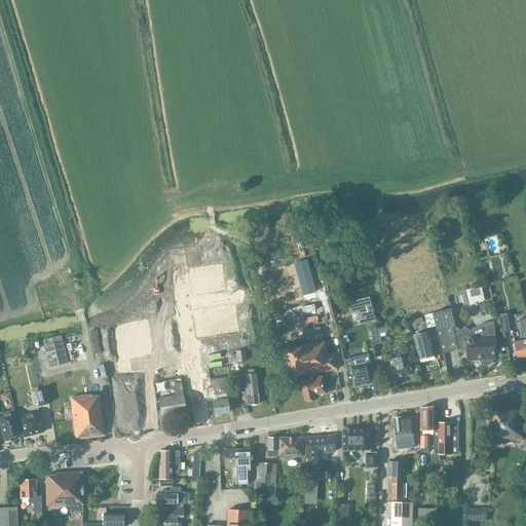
[(276,260),(279,278),(294,275),(291,257),(276,260)]
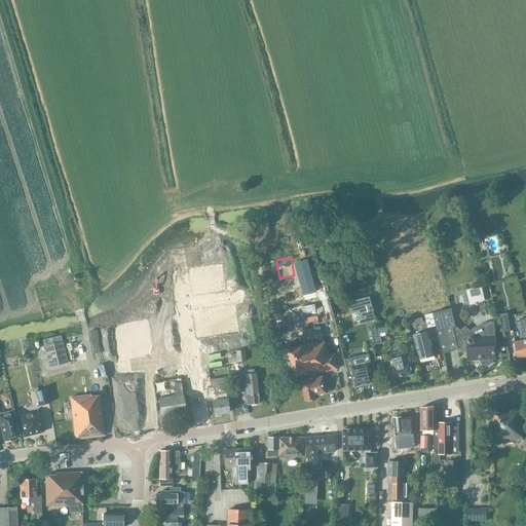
[(220,267),(210,269),(212,291),(218,290),(218,289),(223,288),(220,267)]
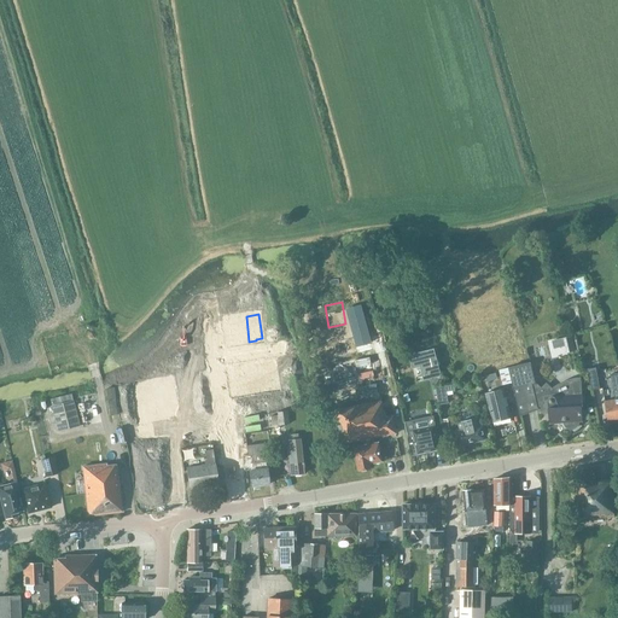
[(277,314),(270,315),(273,327),(280,325),(277,314)]
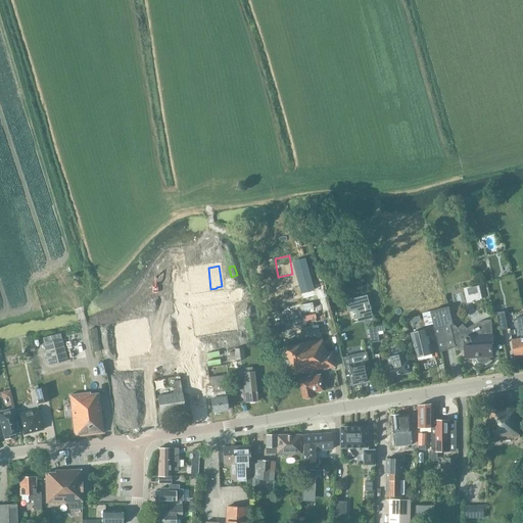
[(208,268),(187,270),(190,291),(205,289),(205,290),(210,289),(208,268)]
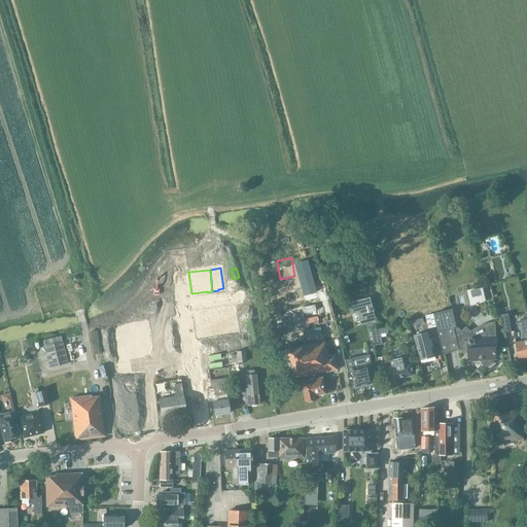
[(315,302),(306,270),(296,272),(307,304),(315,302)]
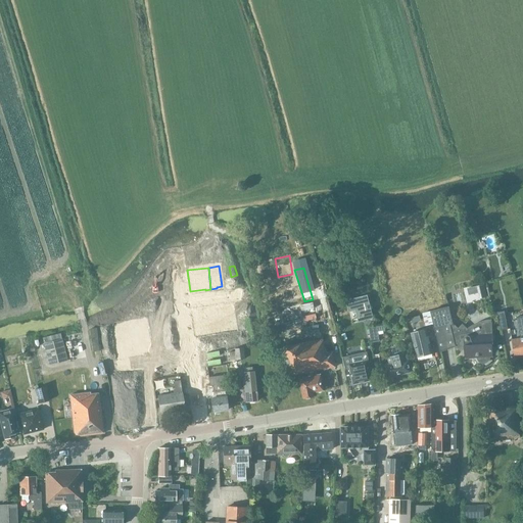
[(165,274),(150,276),(152,292),(175,289),(173,273),(169,274),(169,273),(165,273),(165,274)]
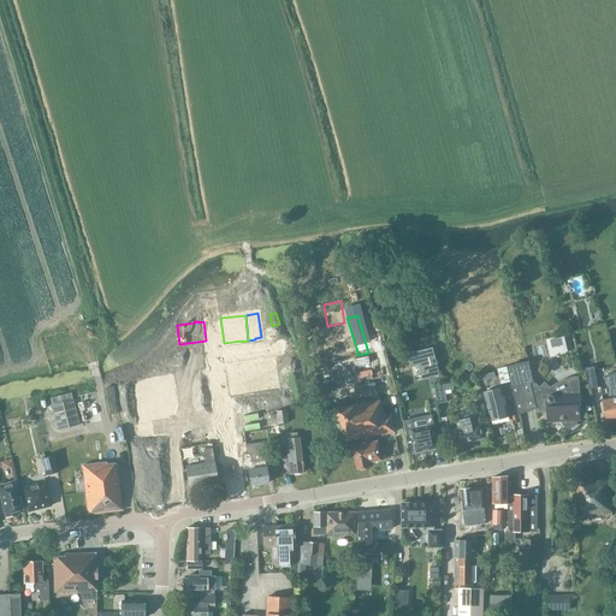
[(587,336),(576,338),(582,367),(594,365),(587,336)]
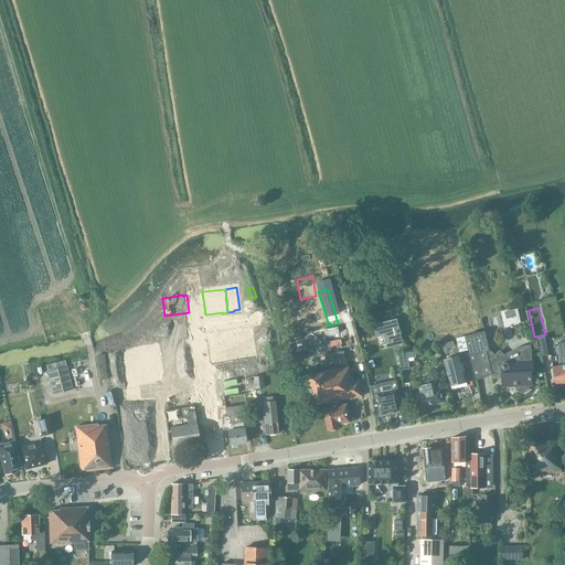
[(189,312),(164,316),(168,333),(183,331),(183,332),(187,331),(192,330),(189,312)]
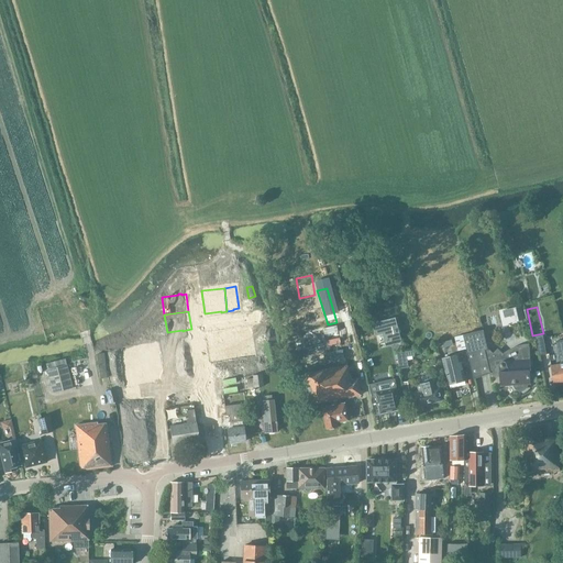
[(396,318),(381,322),(384,338),(386,346),(403,343),(396,318)]
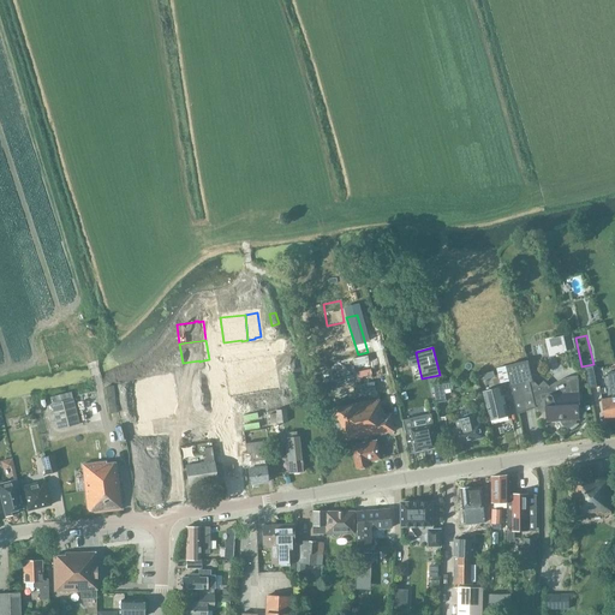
[(339,382),(374,376),(371,359),(335,366),(339,382)]
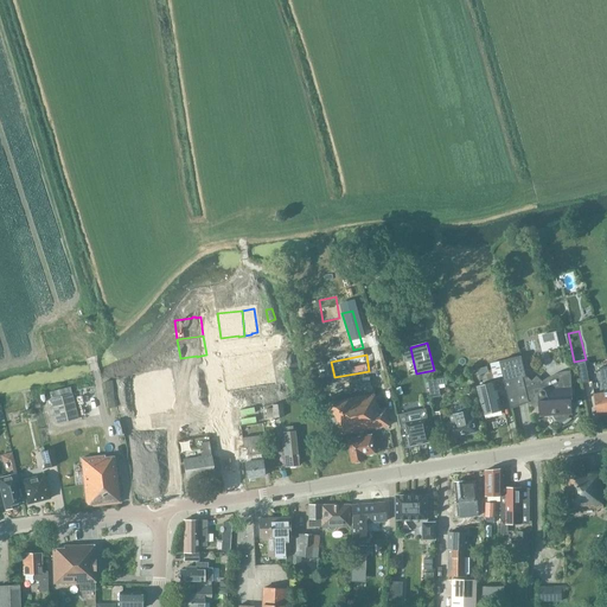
[(521,356),(500,362),(512,409),(530,402),(531,403),(534,403),(536,404),(537,404),(540,404),(540,414),(549,413),(550,415),(555,415),(555,417),(556,420),(558,421),(561,421),(563,421),(566,420),(567,419),(568,416),(568,414),(572,414),(572,400),(573,400),(570,371),(570,372),(564,372),(560,374),(555,375),(550,377),(547,379),(543,383),(537,378),(530,385),(526,387),(524,378),(526,377),(521,356)]
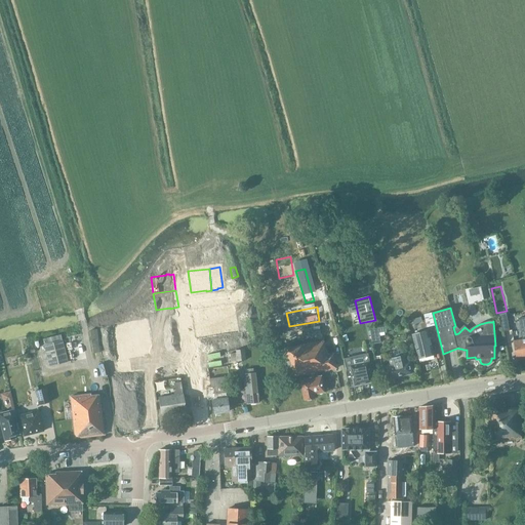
[(227,309),(221,310),(221,311),(225,331),(236,330),(233,310),(228,310),(227,309)]
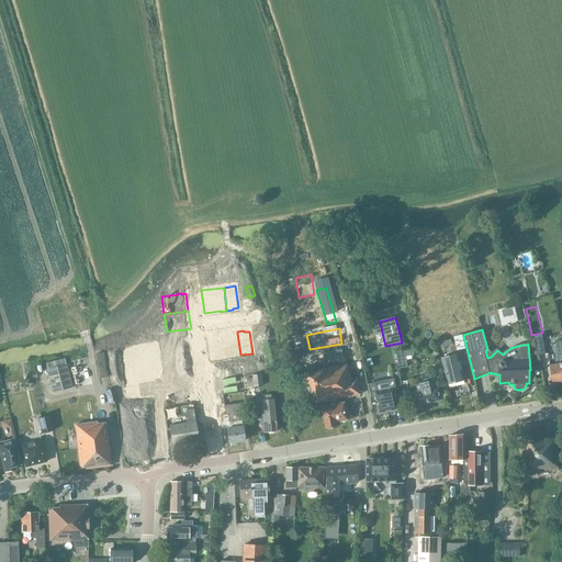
[(220,335),(208,337),(210,359),(228,357),(225,333),(220,334),(220,335)]
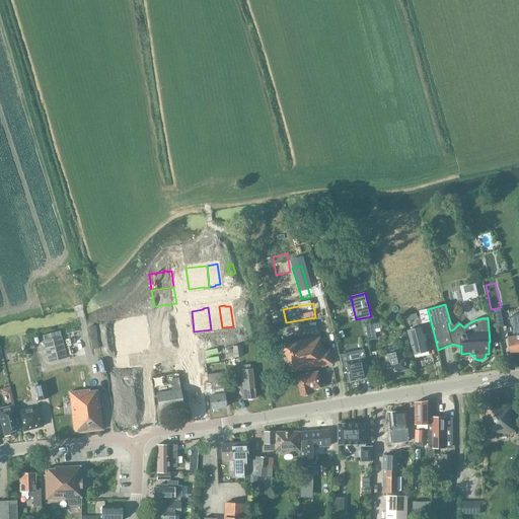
[(213,307),(208,307),(211,329),(222,327),(219,307),(214,308),(213,307)]
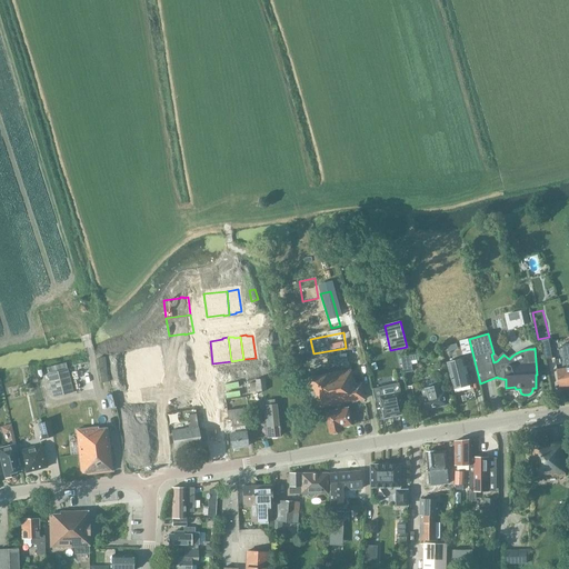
[(459,340),(462,353),(470,352),(468,338),(459,340)]
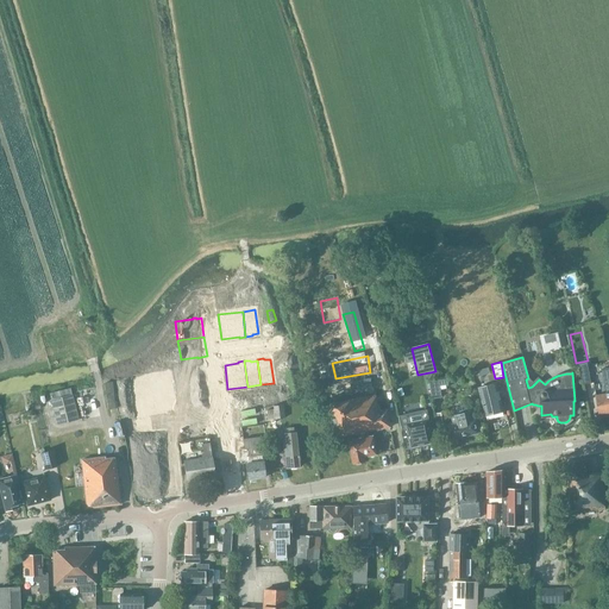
[(588,363),(581,364),(584,385),(592,384),(588,363)]
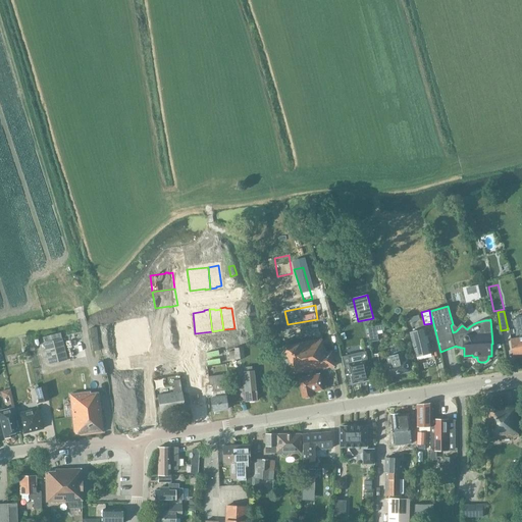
[(249,315),(243,317),(246,326),(251,325),(249,315)]
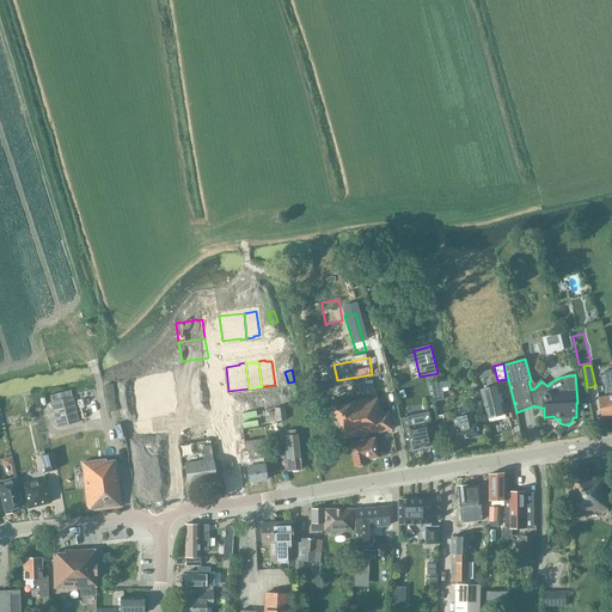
[(611,369),(605,371),(609,392),(610,392),(610,396),(599,398),(604,418),(611,416),(611,369)]
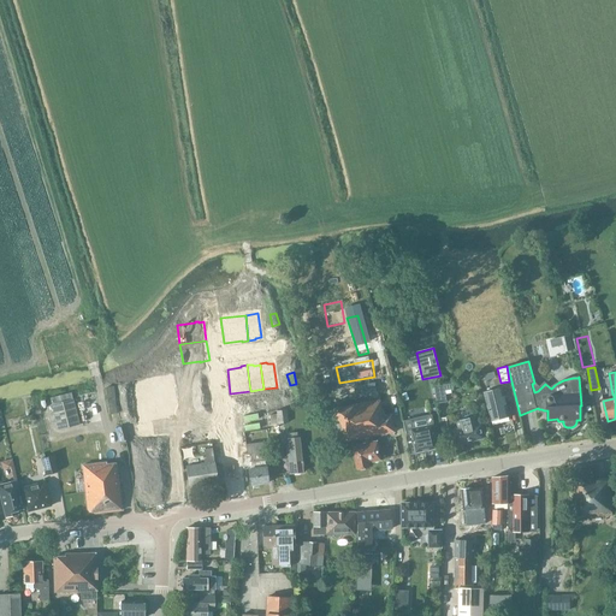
[(171,378),(153,380),(158,416),(165,416),(164,415),(166,415),(166,413),(176,412),(171,378)]
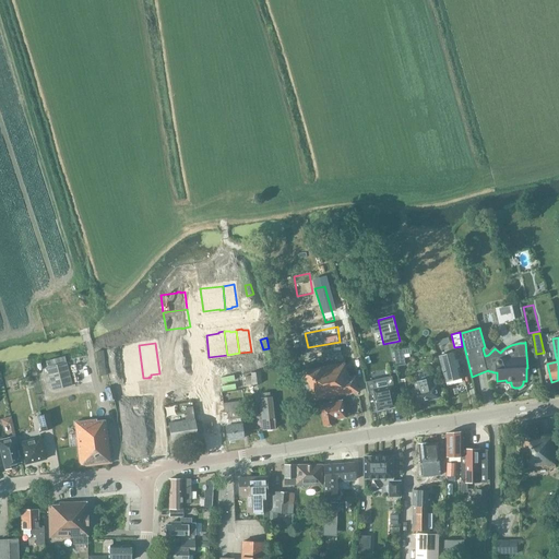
[(139,346),(123,348),(125,360),(126,369),(127,379),(127,380),(138,379),(143,378),(139,345),(139,346)]
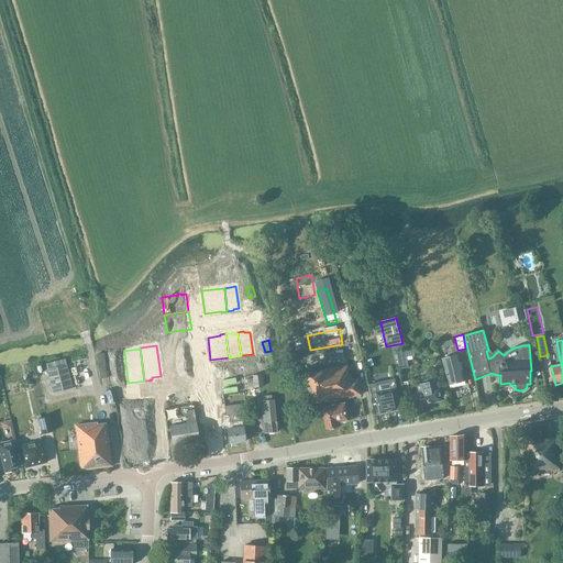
[(408,367),(406,352),(397,353),(399,368),(408,367)]
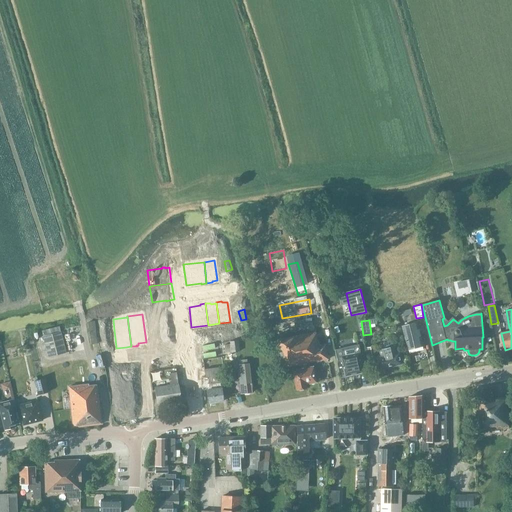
[(403,326),(408,350),(424,346),(418,323),(403,326)]
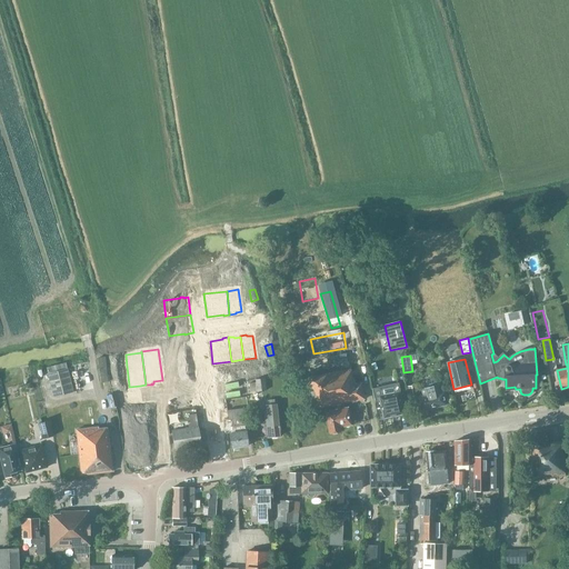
[(67,363),(46,368),(52,397),(72,392),(67,366),(67,363)]
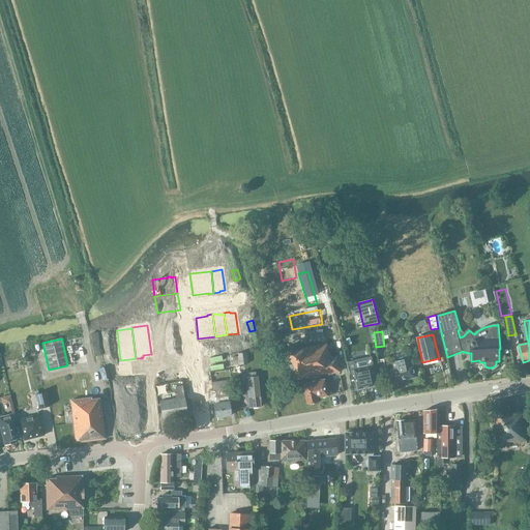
[(350,343),(344,344),(352,387),(357,385),(358,389),(377,386),(372,357),(354,361),(350,343)]
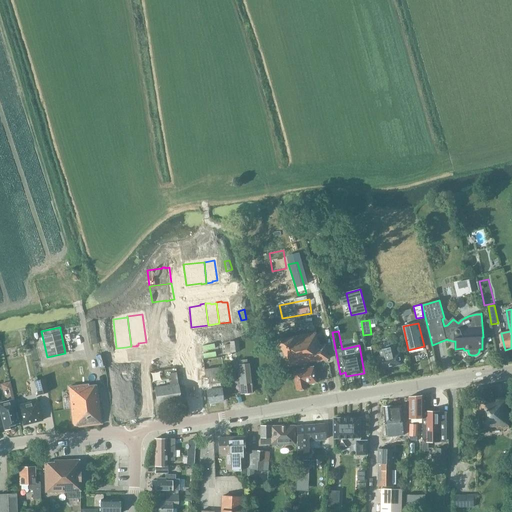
[(277,340),(282,368),(293,366),(294,370),(293,370),(297,390),(306,388),(305,385),(316,382),(313,366),(310,367),(309,363),(328,359),(325,345),(319,346),(318,340),(317,340),(315,332),(277,340)]
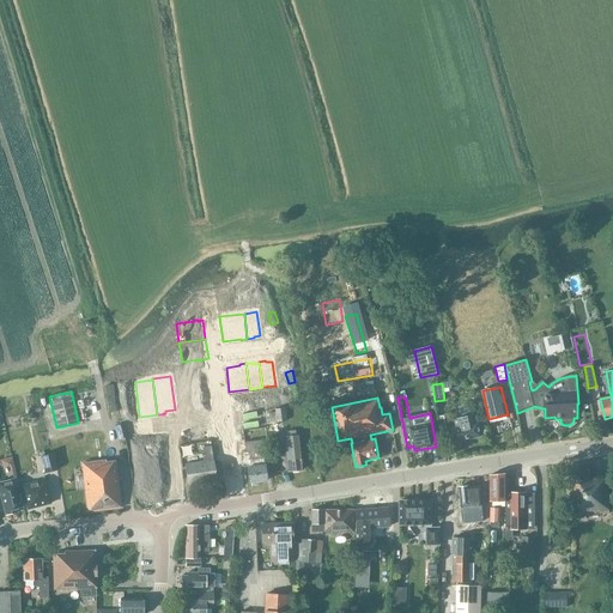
[(268,412),(269,422),(286,420),(285,407),(275,408),(275,412),(268,412)]
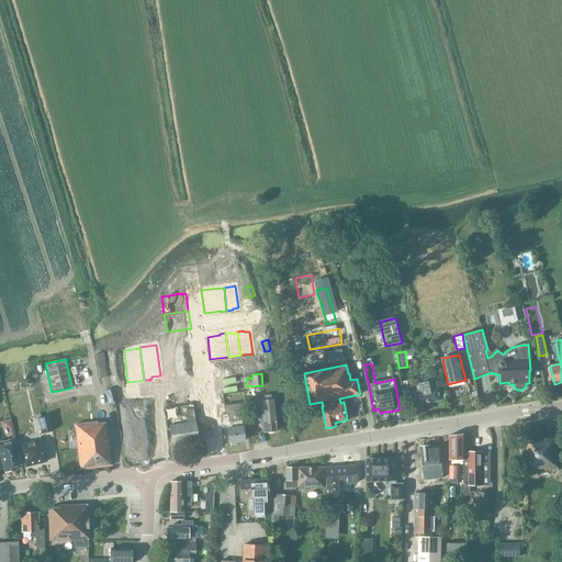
[(430,374),(418,378),(420,383),(417,384),(418,392),(414,393),(417,406),(444,400),(439,386),(437,388),(435,380),(431,381),(430,374)]
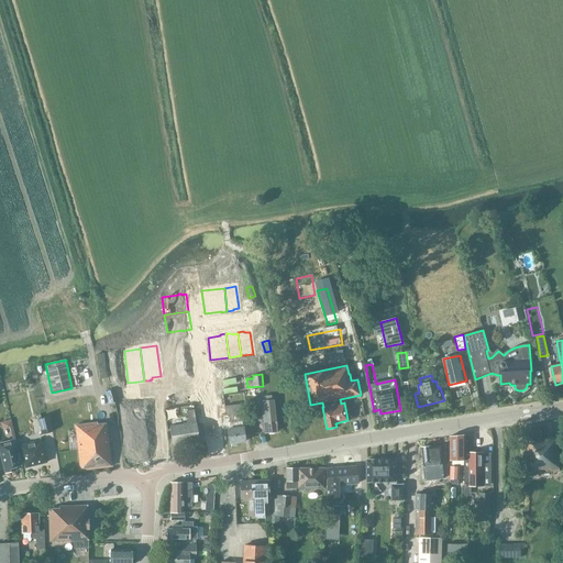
[(263,401),(261,401),(261,405),(263,422),(266,422),(267,432),(277,431),(274,400),(273,395),(263,396),(263,401)]
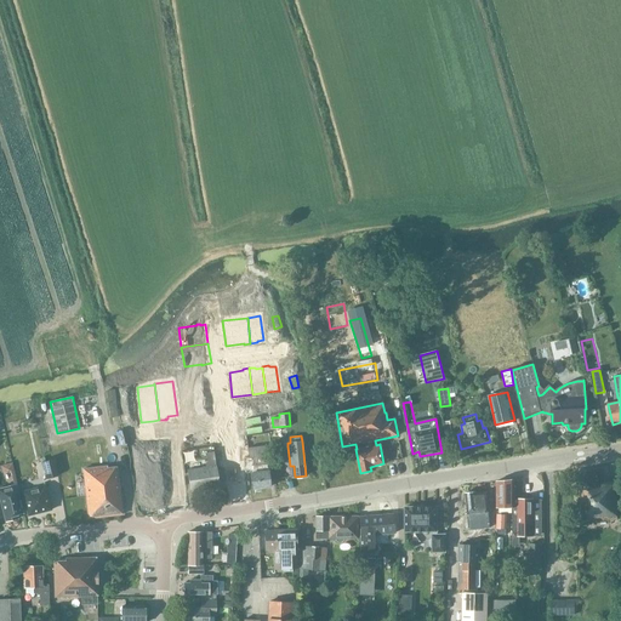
[(165,440),(154,442),(157,454),(166,453),(165,440)]
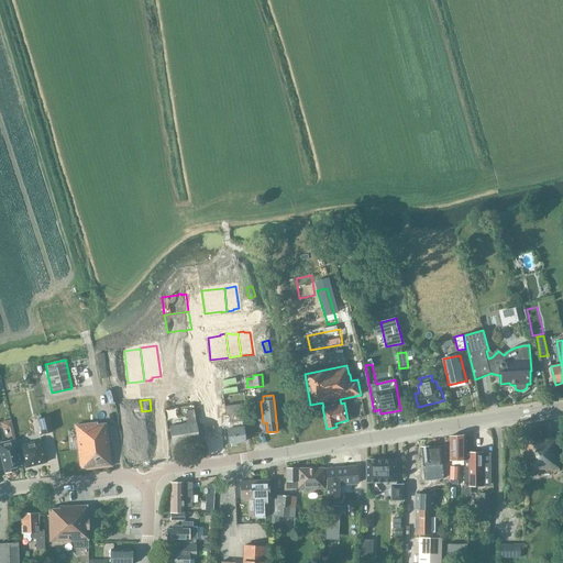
[(140,400),(131,401),(132,412),(142,411),(140,400)]
